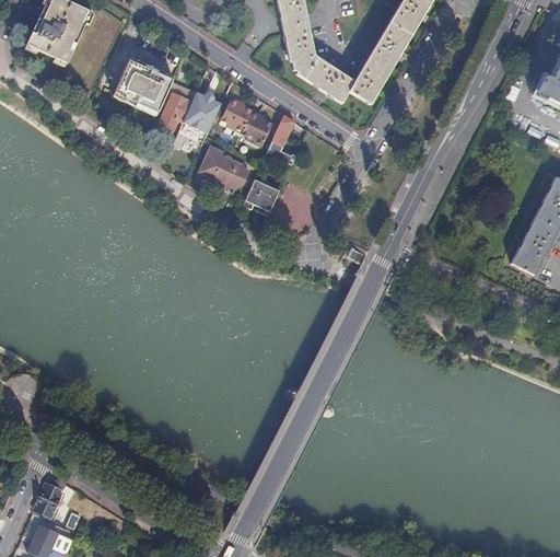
[(76,6),(63,0),(47,0),(26,45),(66,64),(80,33),(83,27),(90,12),(76,6)]
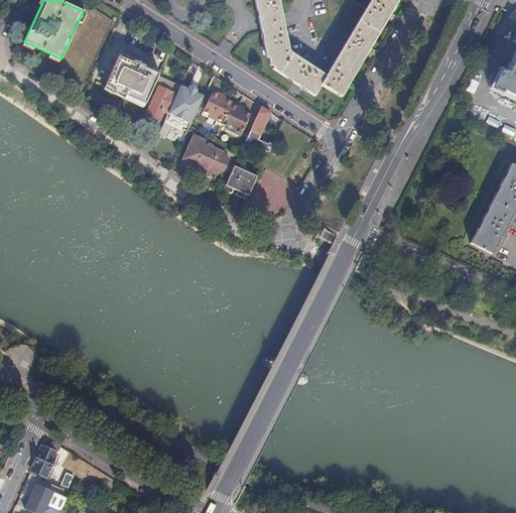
[(288,51),(278,0),(255,0),(263,39),(267,56),(268,56),(270,63),(273,67),(273,68),(314,95),(320,84),(341,96),(379,30),(397,0),(370,0),(327,76),(304,61),(288,51)]
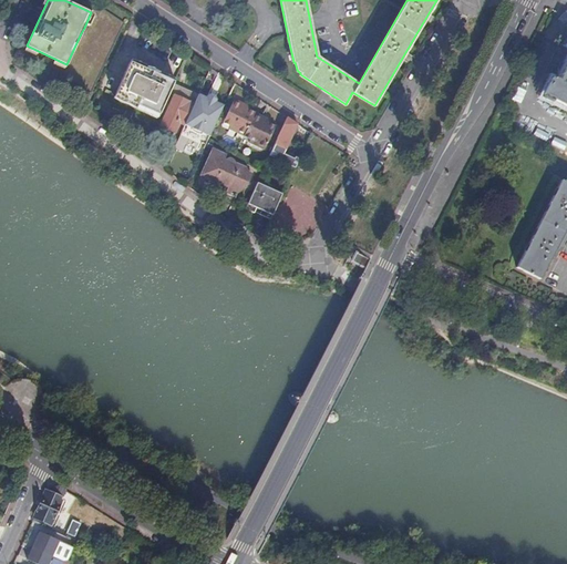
[(566,38),(564,45),(566,47),(566,60),(557,80),(552,77),(543,94),(552,99),(552,100),(566,106),(566,38)]
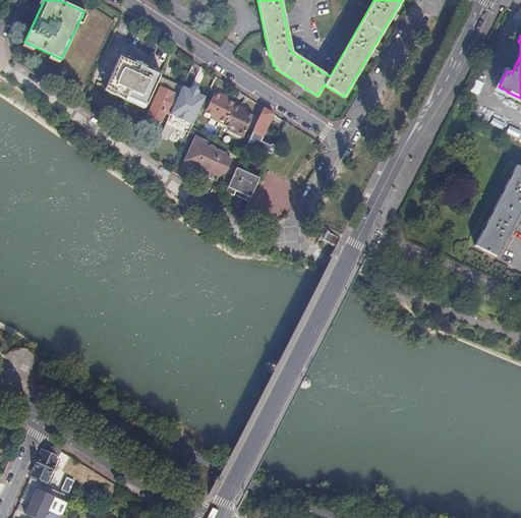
[(160,75),(119,57),(107,85),(148,104),(156,84),(160,75)]
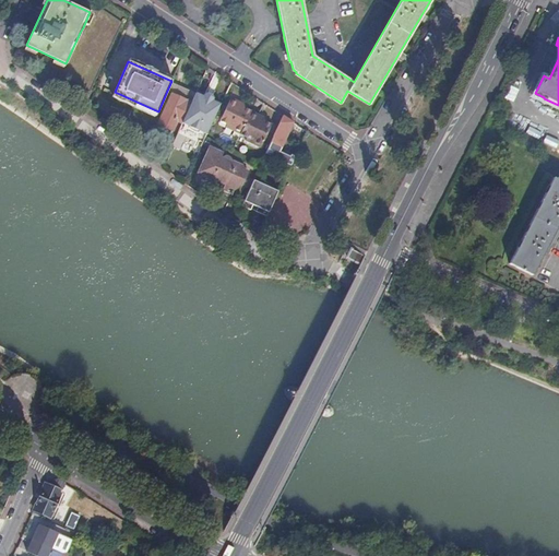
[(190,105),(197,92),(171,81),(167,91),(173,93),(159,122),(174,129),(178,119),(182,121),(190,105)]
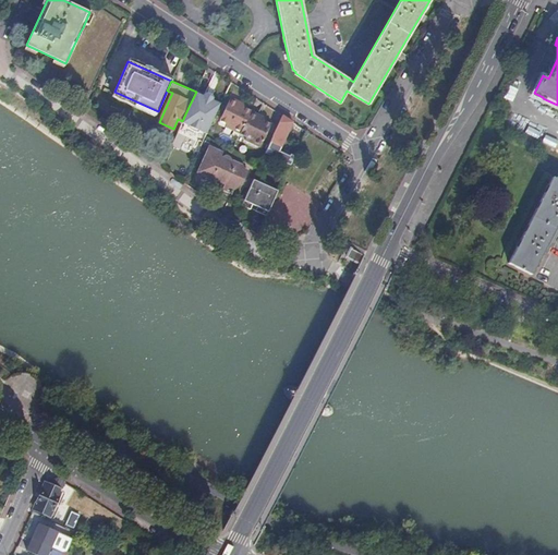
[(207,132),(220,103),(214,99),(211,98),(204,95),(203,94),(196,92),(190,105),(182,121),(190,125),(189,127),(198,131),(199,129),(207,132)]
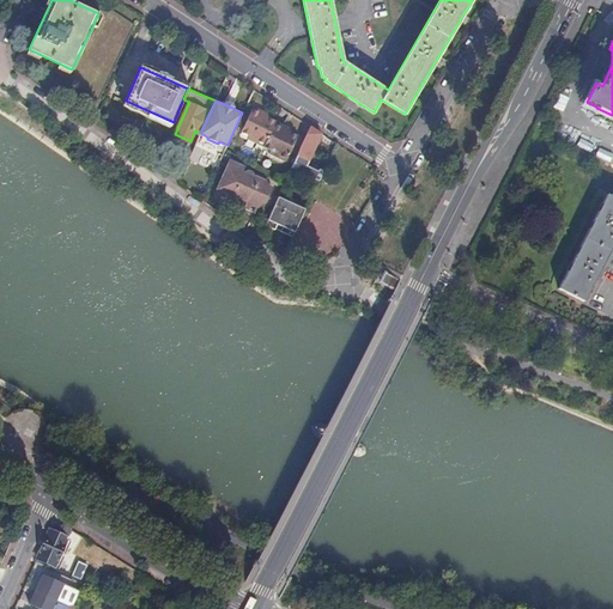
[(287,160),(298,135),(291,132),(283,128),(285,125),(277,121),(268,117),(260,113),(262,109),(254,105),(242,131),(249,134),(248,138),(265,145),(273,148),(271,152),(287,160)]
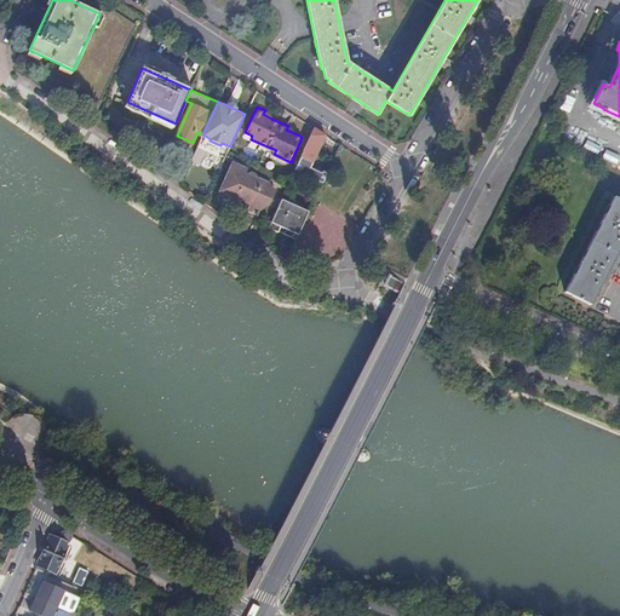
[(316,155),(326,134),(315,127),(303,153),(306,154),(308,150),(316,155)]
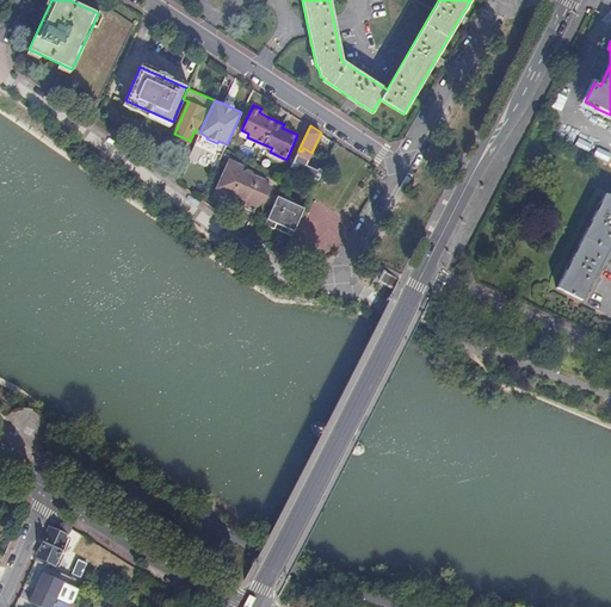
[(321,163),(309,158),(312,153),(303,148),(302,152),(298,150),(291,166),(319,179),(326,163),(322,161),(321,163)]
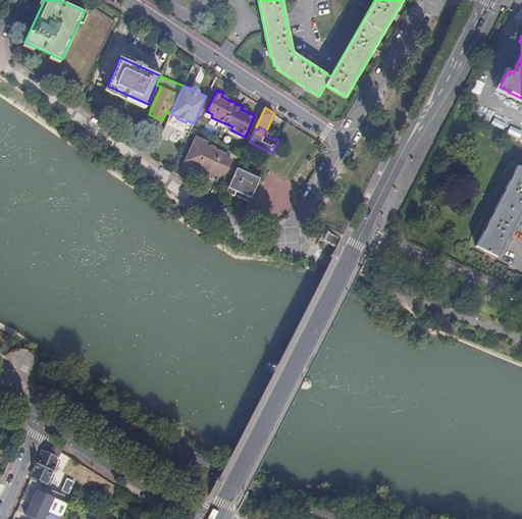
[(231,156),(219,150),(218,152),(215,150),(215,149),(215,147),(214,145),(212,144),(210,145),(208,145),(208,147),(205,146),(207,142),(197,137),(191,148),(195,150),(192,158),(193,162),(199,165),(197,170),(208,175),(208,173),(217,177),(221,168),(225,169),(231,156)]
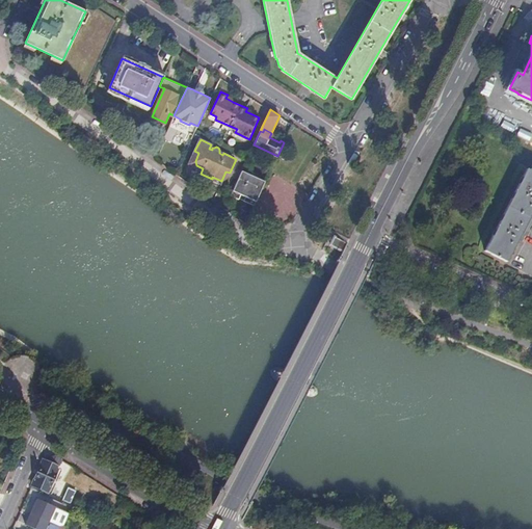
[(531,170),(527,168),(485,248),(507,260),(519,237),(522,239),(523,236),(525,234),(521,232),(531,209),(531,170)]
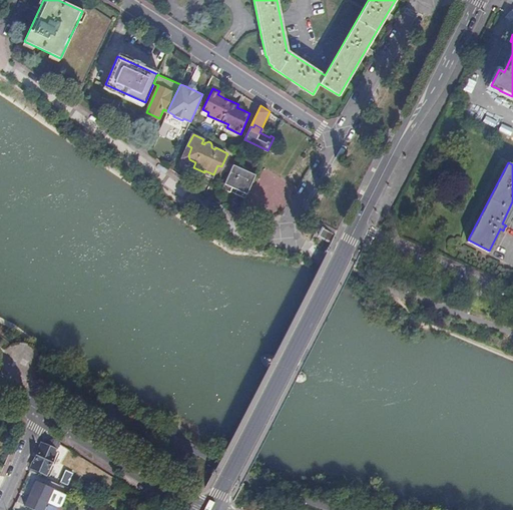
[(247,193),(257,174),(233,163),(223,186),(230,189),(232,186),(247,193)]
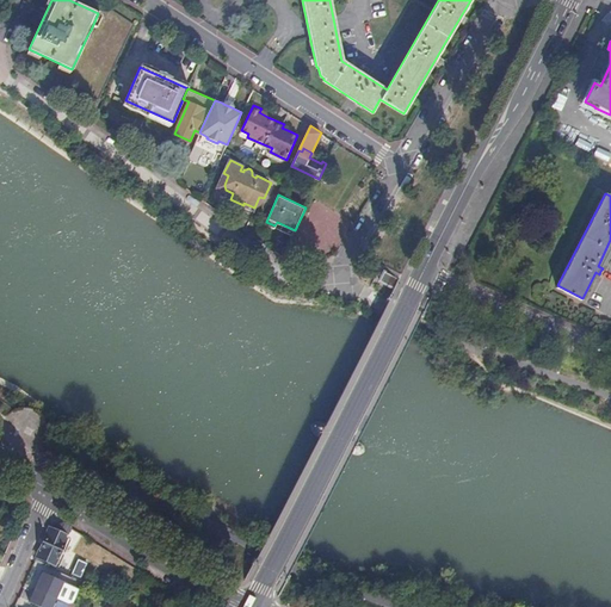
[(295,230),(277,222),(275,225),(294,234),(295,230)]
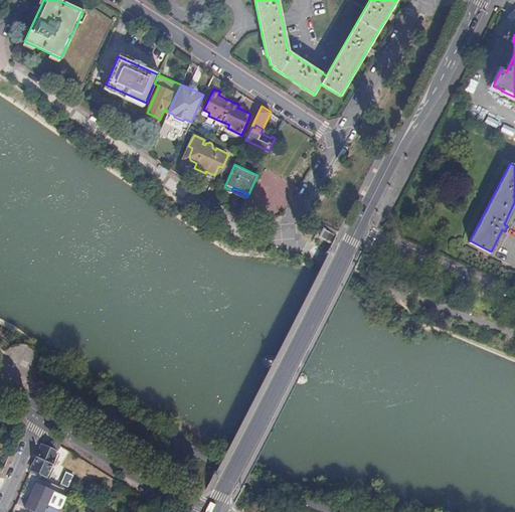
[(188,209),(184,206),(177,216),(181,219),(188,209)]
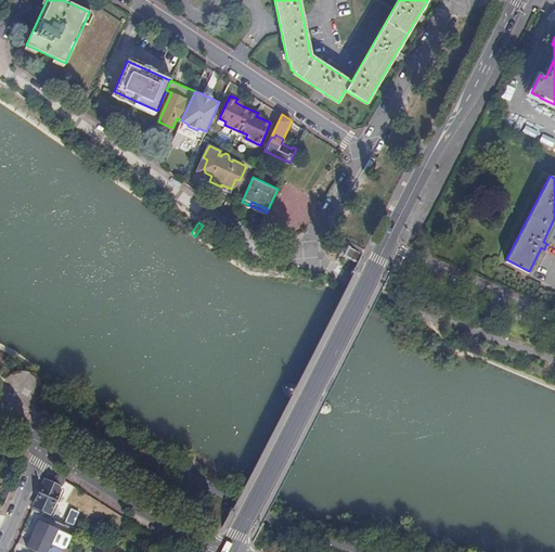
[(353,261),(359,254),(347,247),(343,256),(353,261)]
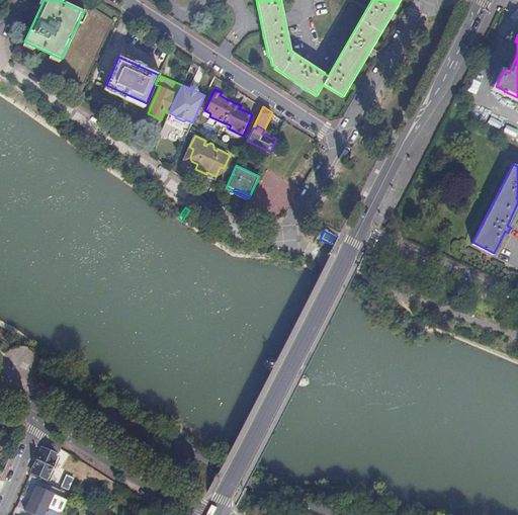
[(216,244),(223,233),(220,232),(212,242),(216,244)]
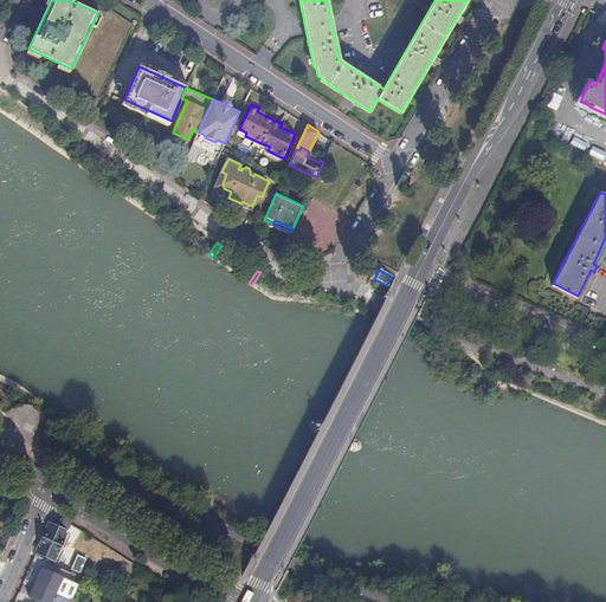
[(49,522),(36,551),(53,560),(70,523),(63,518),(49,522)]
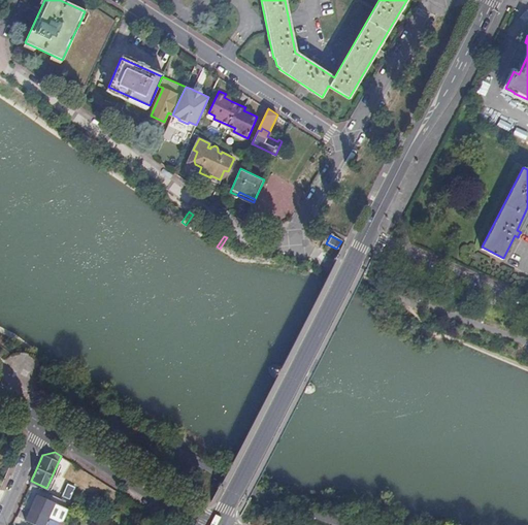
[(75,486),(67,483),(62,494),(69,498),(75,486)]
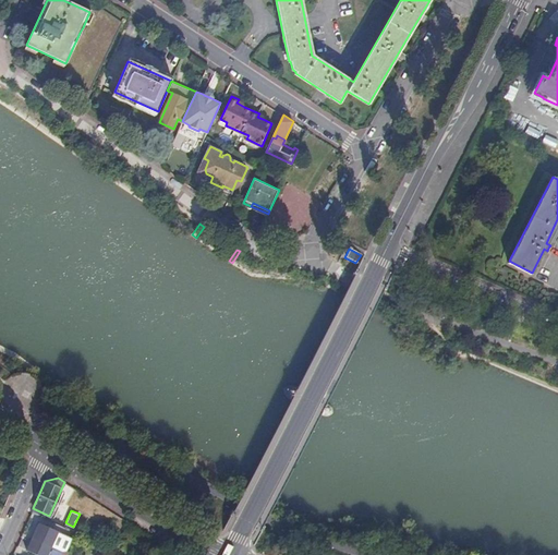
[(72,538),(38,522),(25,551),(35,554),(46,554),(49,547),(64,554),(72,538)]
